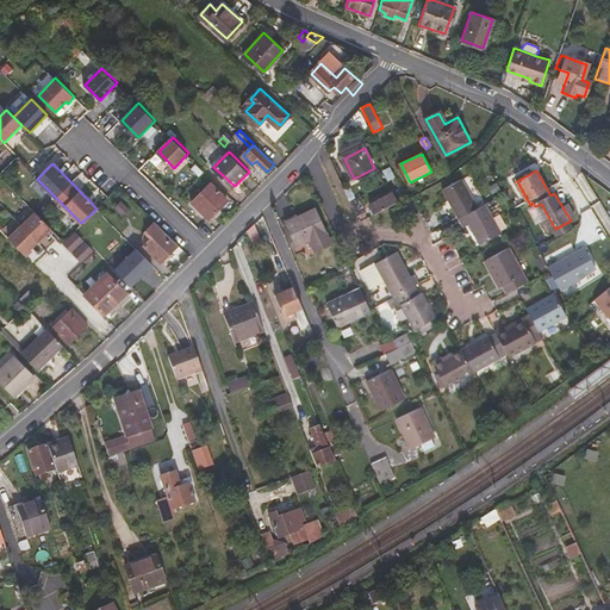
[(229,198),(212,180),(193,200),(210,217),(229,198)]
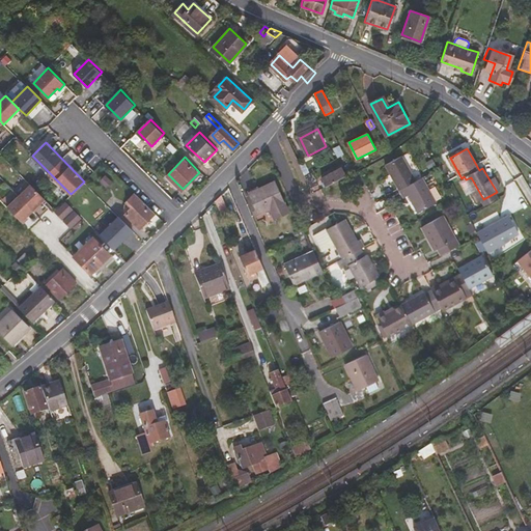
[(400,191),(417,182),(403,158),(387,166),(400,191)]
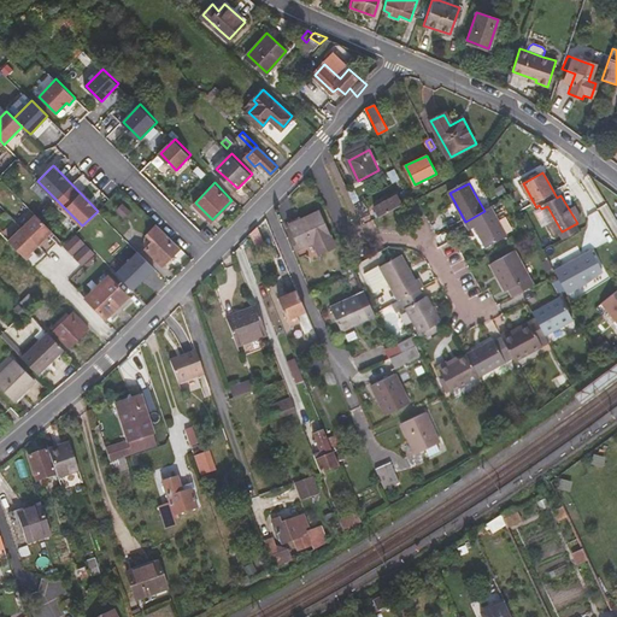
[(372,209),(377,218),(400,205),(397,197),(372,209)]
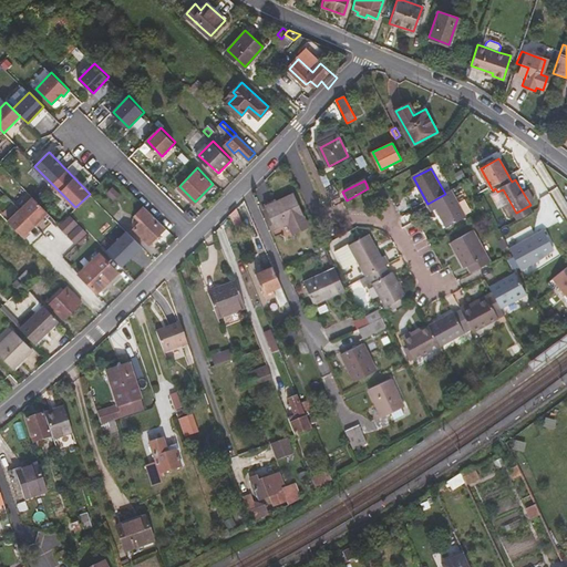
[(111,202),(120,192),(115,187),(106,196),(111,202)]
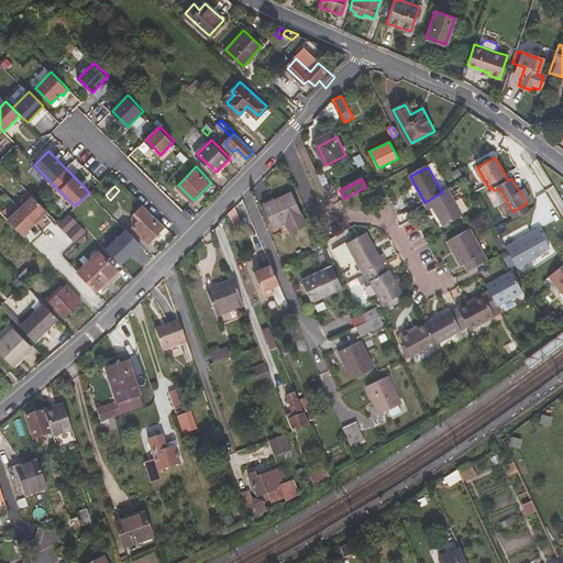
[(463,217),(448,189),(442,192),(424,202),(429,211),(434,209),(444,227),(463,217)]
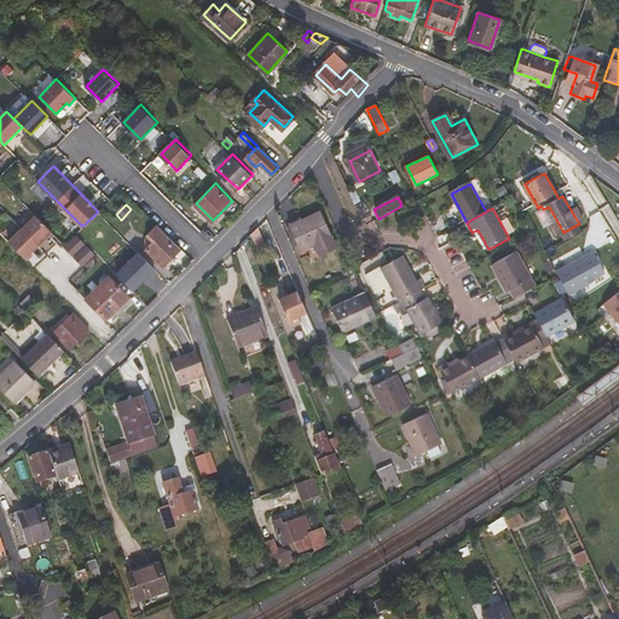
[(322,212),(291,226),(299,242),(295,244),(298,250),(314,242),(320,254),(336,247),(322,212)]
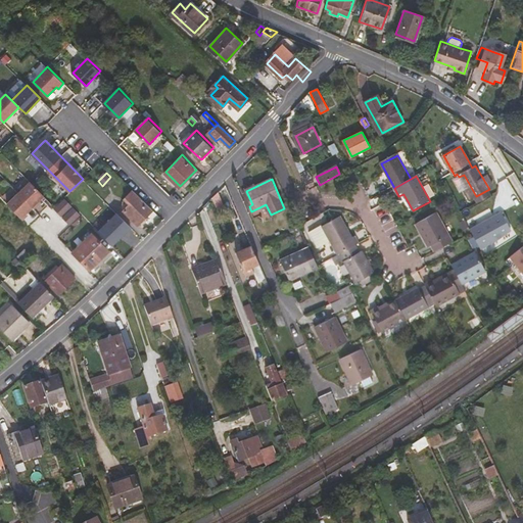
[(30,181),(18,192),(33,206),(44,195),(30,181)]
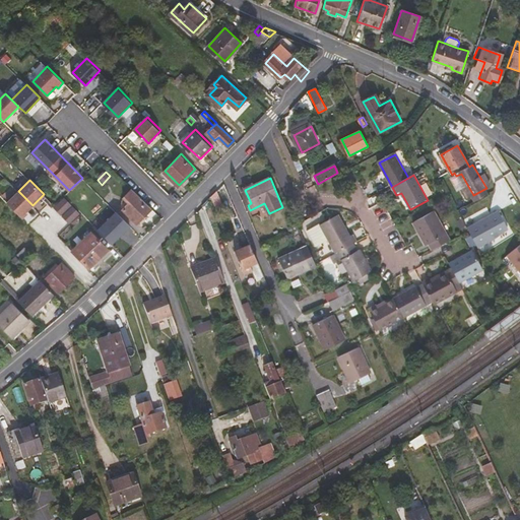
[(18,191),(7,203),(21,216),(33,205),(18,191)]
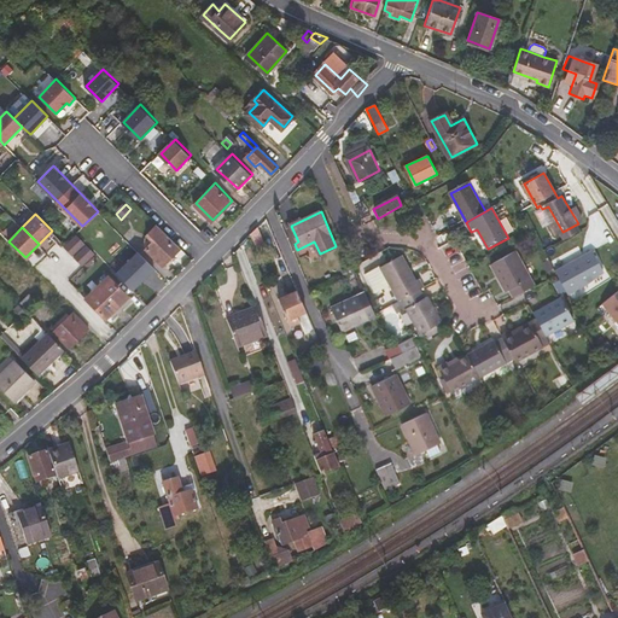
[(251,234),(258,252),(267,249),(258,227),(251,234)]
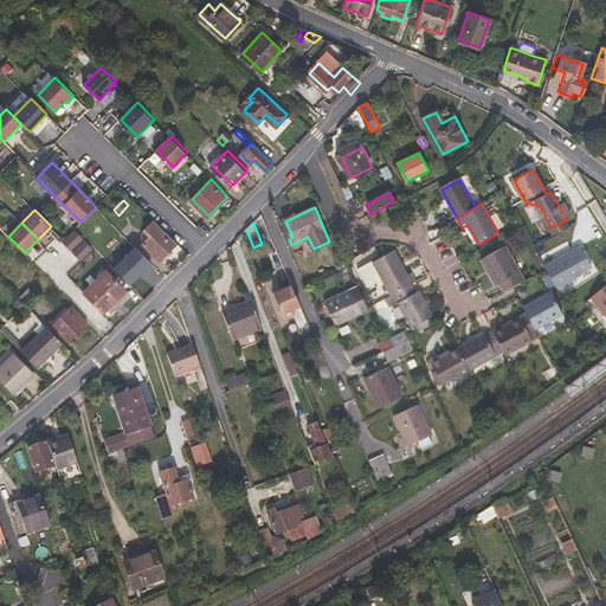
[(159,260),(176,243),(161,227),(143,245),(159,260)]
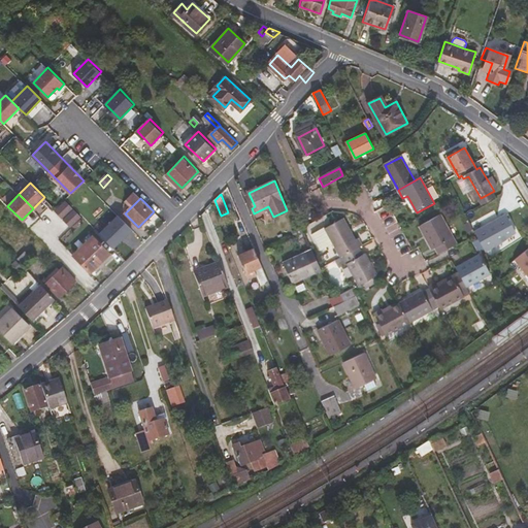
[(57,209),(64,217),(73,207),(67,200),(57,209)]
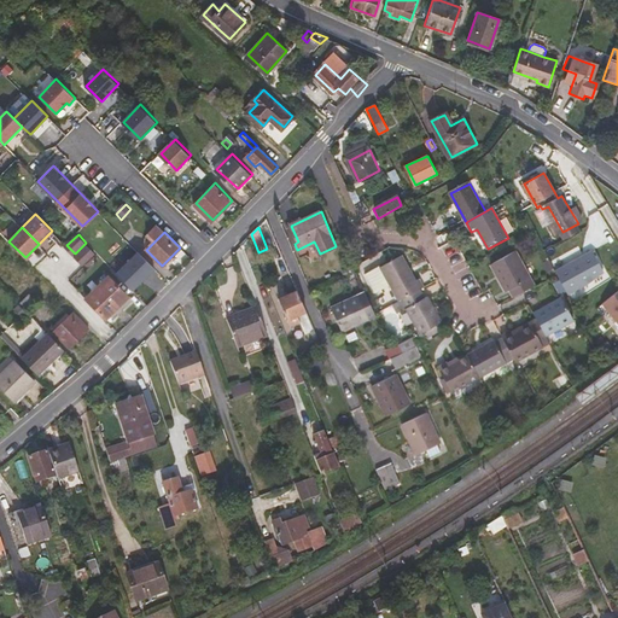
[(88,245),(86,243),(75,254),(76,256),(88,245)]
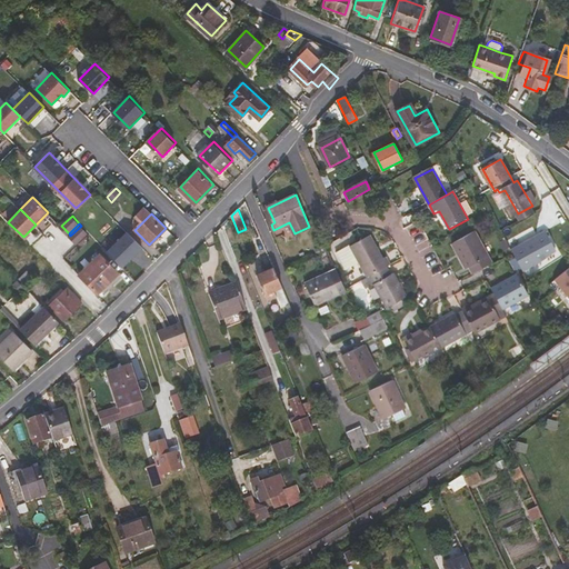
[(89,233),(81,226),(70,236),(78,243),(89,233)]
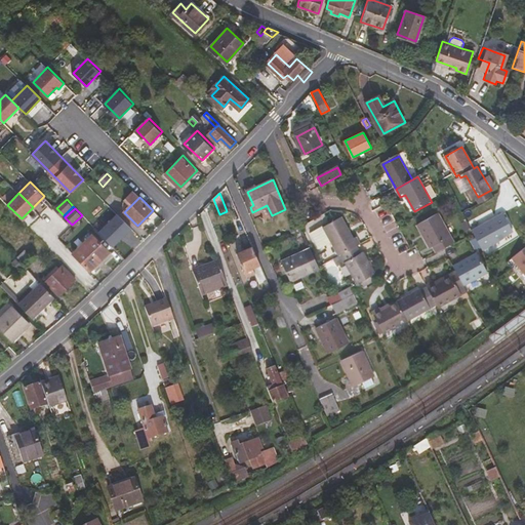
[(355,246),(361,243),(356,235),(354,236),(341,214),(324,225),(322,225),(330,238),(339,255),(342,253),(355,246)]
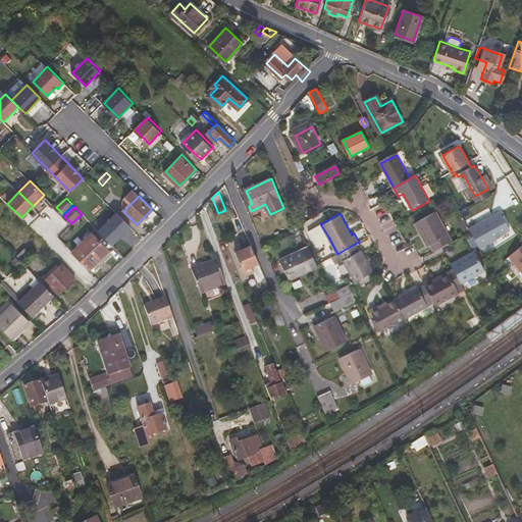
[(431,246),(432,251),(452,241),(436,213),(415,224),(427,247),(431,246)]
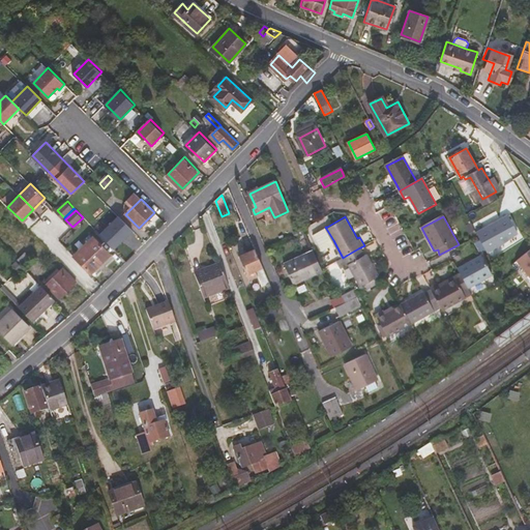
[(470,221),(476,231),(480,227),(475,217),(470,221)]
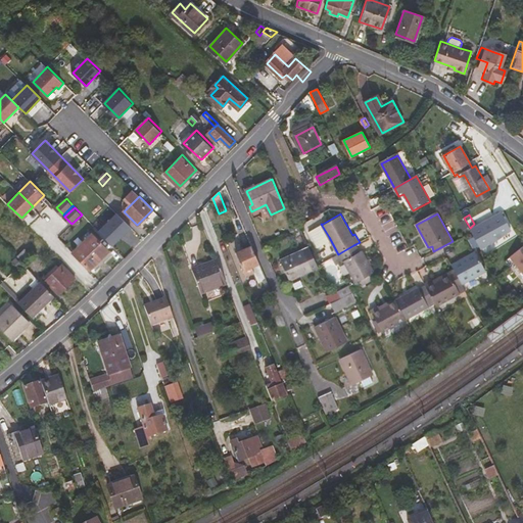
[(222,233),(217,220),(210,222),(217,235),(222,233)]
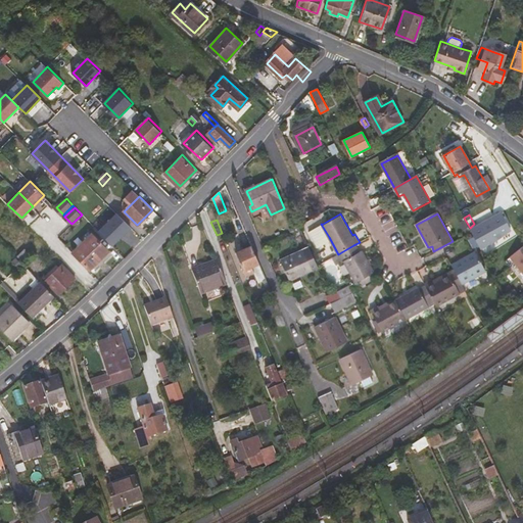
[(329,237),(321,224),(323,224),(322,223),(310,229),(318,243),(329,237)]
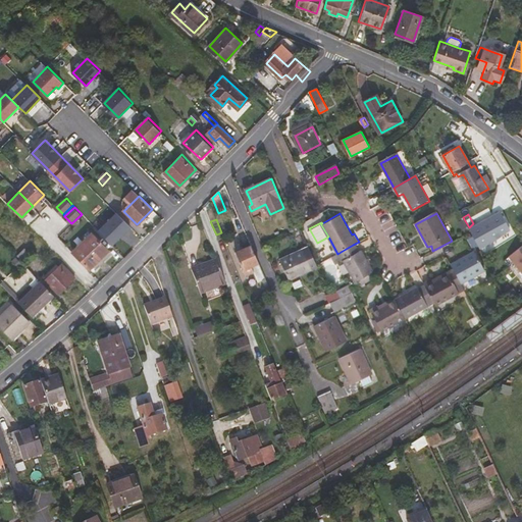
[(90,268),(108,251),(92,235),(74,252),(90,268)]
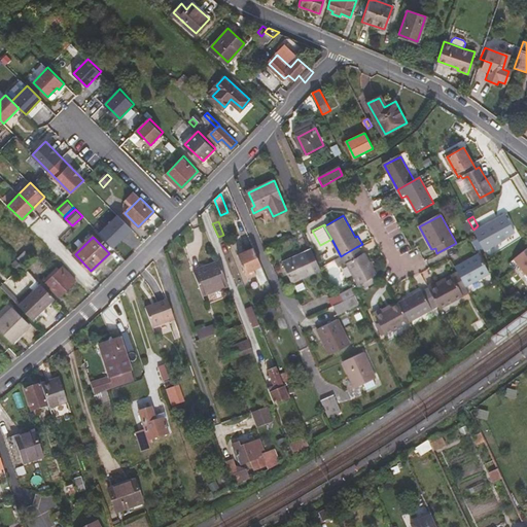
[(360,254),(356,247),(344,254),(347,260),(347,262),(359,284),(376,275),(364,252),(360,254)]
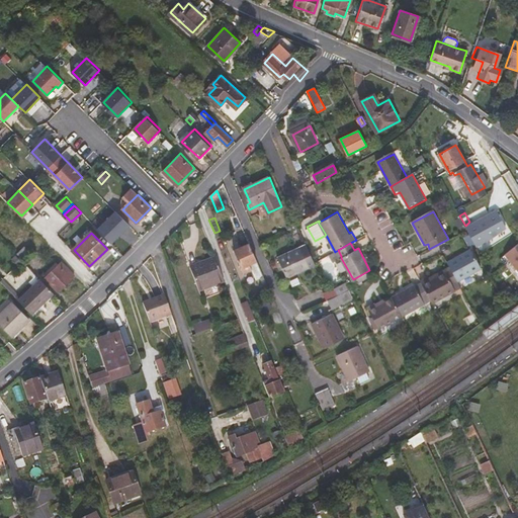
[(517,244),(505,254),(517,271),(517,244)]
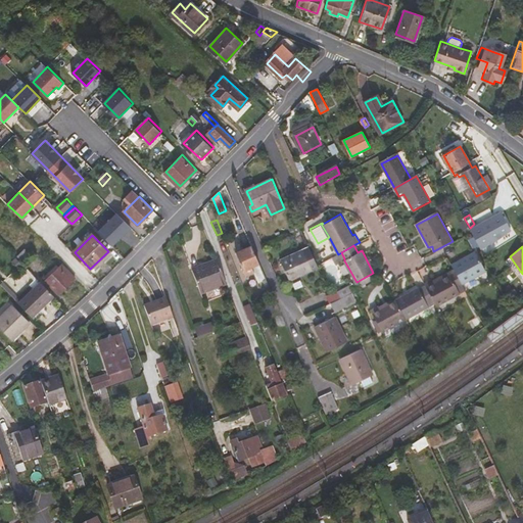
[(171,264),(164,247),(161,249),(162,251),(168,265),(171,264)]
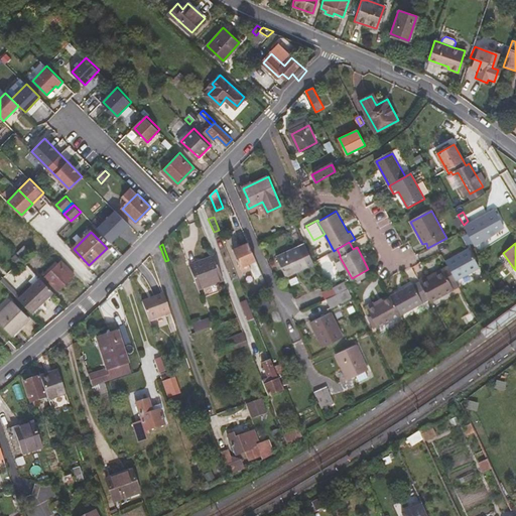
[(286,276),(314,264),(305,244),(277,257),(286,276)]
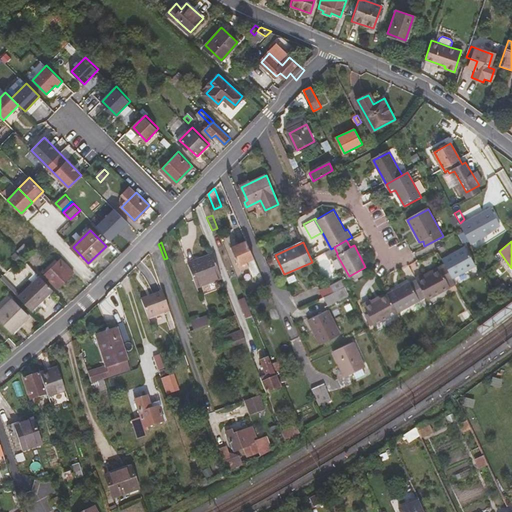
[(255,260),(248,244),(232,251),(239,267),(255,260)]
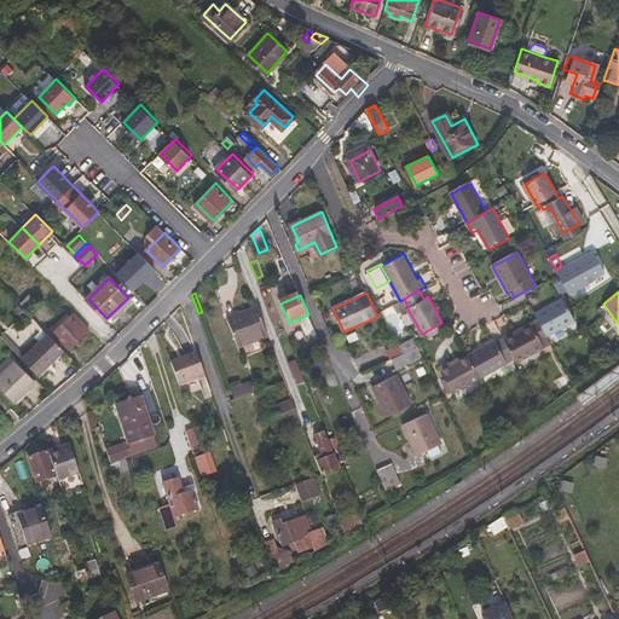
[(53,296),(32,317),(36,323),(58,301),(53,296)]
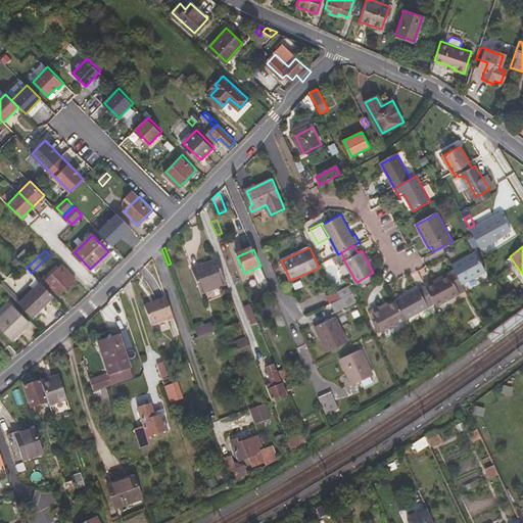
[(455,270),(462,284),(486,271),(476,252),(453,265),(455,270)]
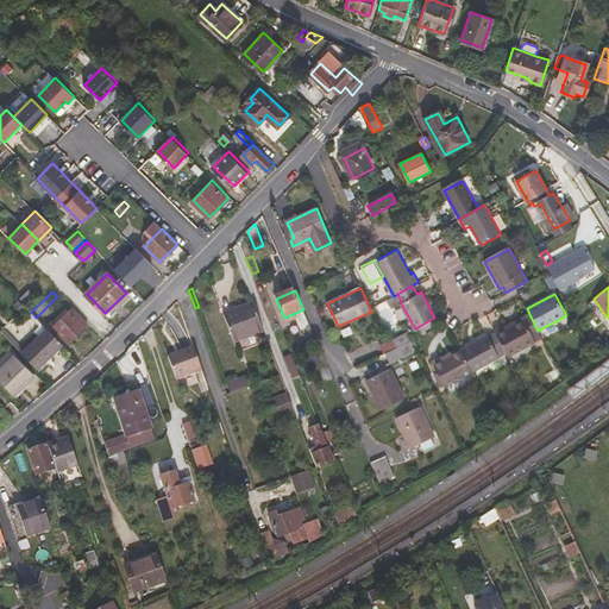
[(234,341),(264,330),(253,303),(225,315),(234,341)]
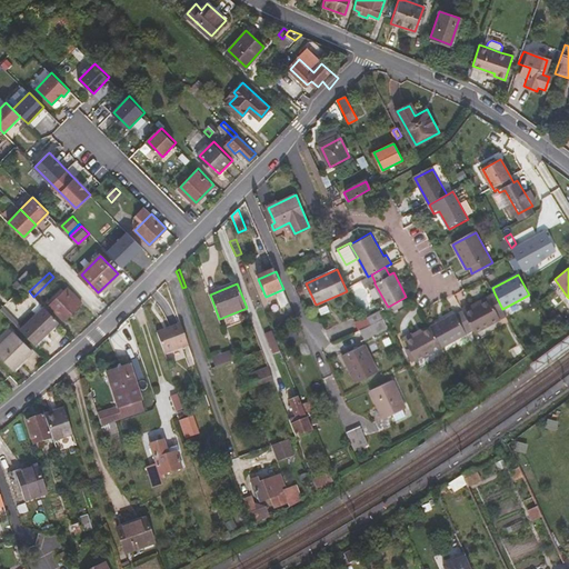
[(65,321),(80,307),(66,291),(51,307),(65,321)]
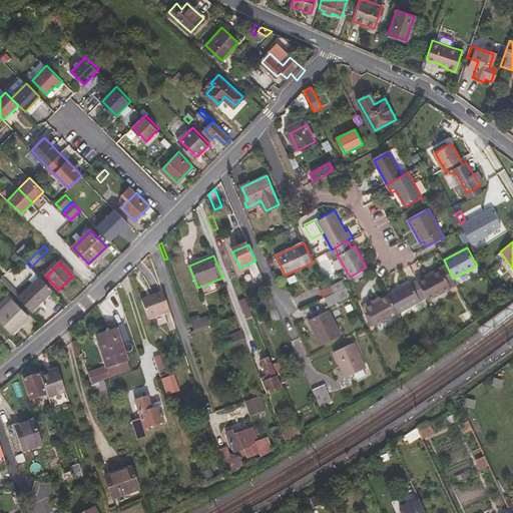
[(449,285),(455,282),(453,279),(446,265),(440,268),(425,276),(423,273),(415,276),(416,278),(424,296),(425,297),(449,285)]
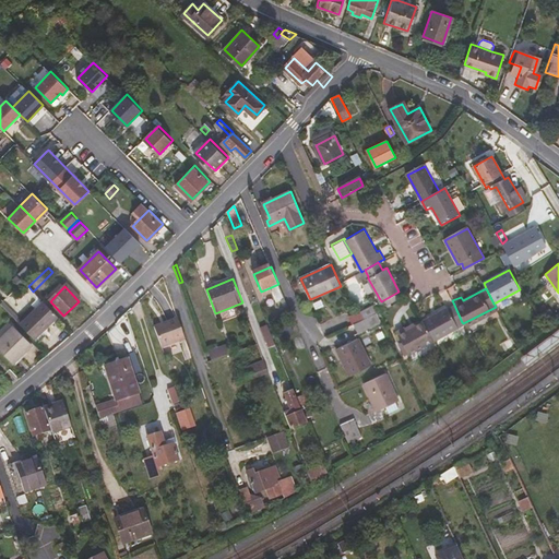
[(429,340),(462,322),(453,302),(444,308),(442,306),(417,318),(418,320),(428,337),(429,340)]
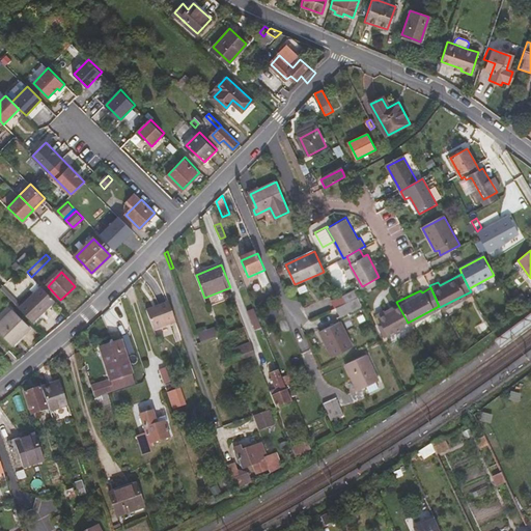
[(355,289),(342,295),(346,303),(338,307),(342,317),(356,311),(352,300),(358,298),(355,289)]
